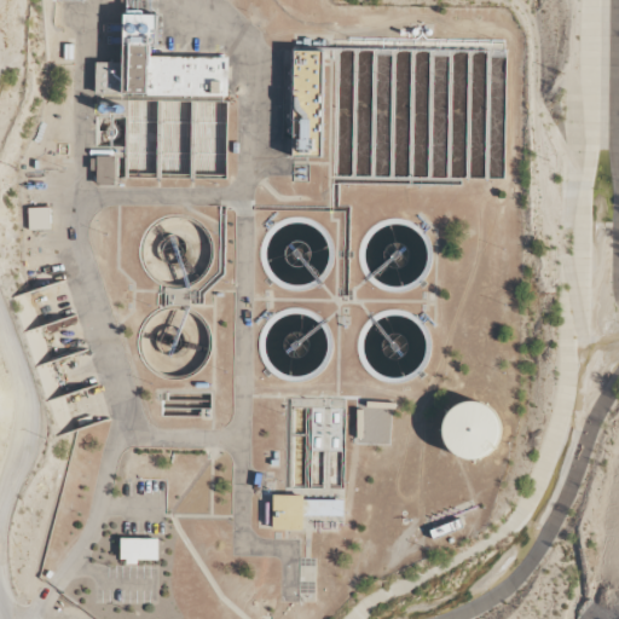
[(121,15),(121,63),(94,63),(94,96),(226,97),(226,58),(149,57),(149,46),(154,46),(154,15),(121,15)]
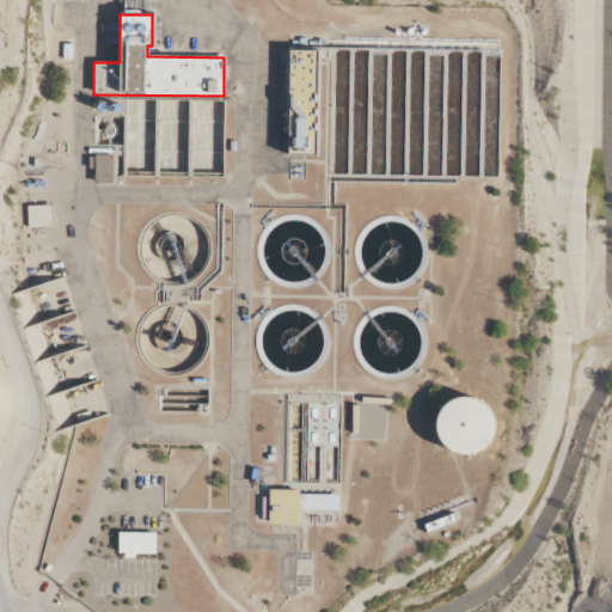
[(317,53),(280,51),(279,136),(287,136),(287,155),(314,157),(317,53)]
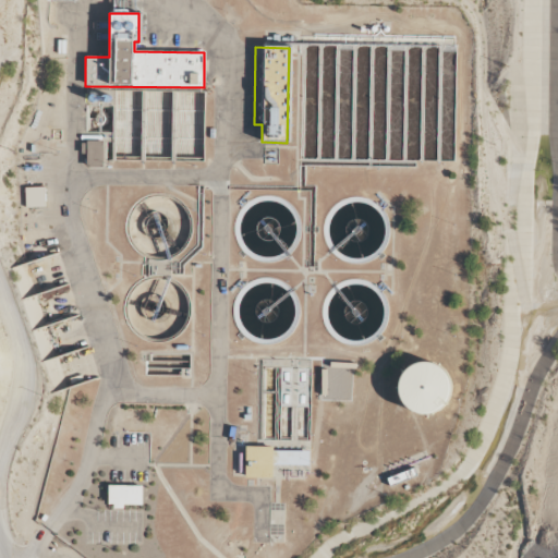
[(88,155),(87,167),(104,167),(105,143),(83,142),(82,155),(88,155)]
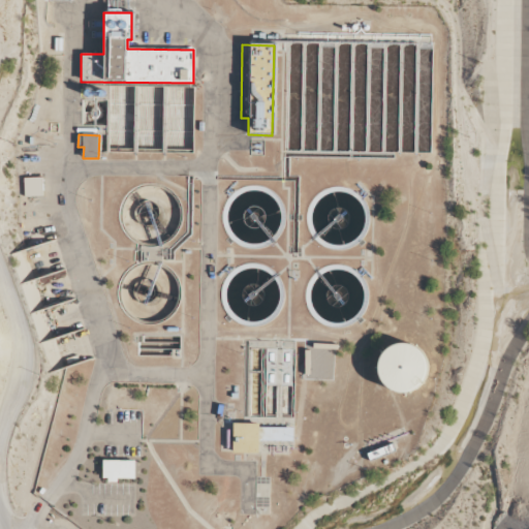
[(43,197),(42,179),(24,179),(25,197),(43,197)]
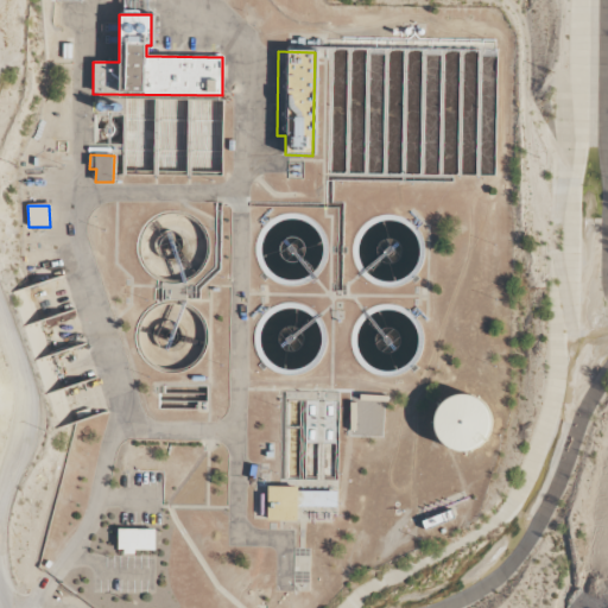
[(480,445),(486,437),(489,428),(489,418),(486,410),(479,401),(470,397),(461,396),(453,397),(444,401),(438,407),(434,416),(432,424),(435,434),(438,442),(445,448),(454,451),(462,453),(472,450),(480,445)]
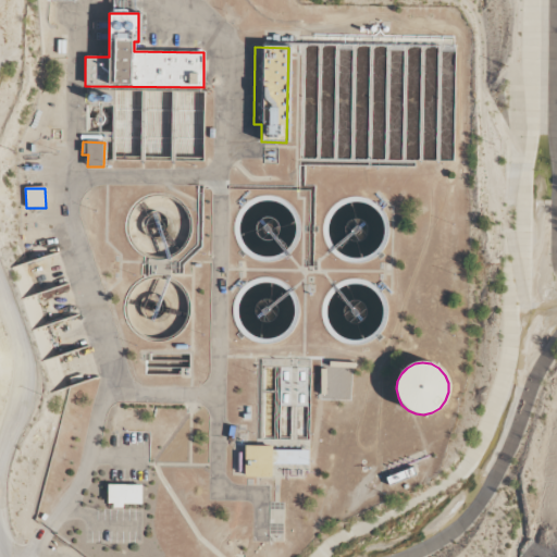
[(271,445),(271,478),(245,478),(245,446),(271,445)]
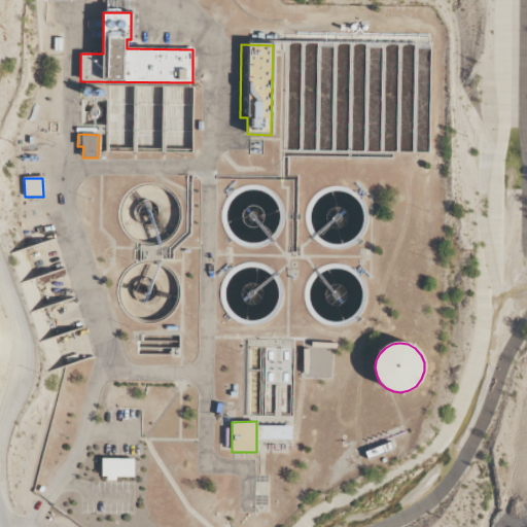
[(390,442),(364,452),(369,460),(393,450),(390,442)]
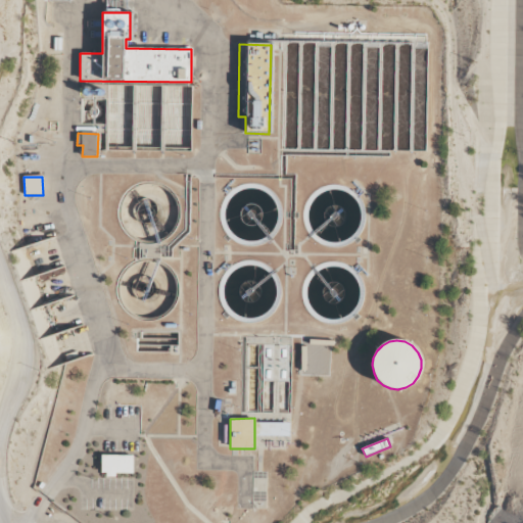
[(132,456),(100,456),(100,473),(105,473),(105,477),(114,477),(114,473),(132,473),(132,456)]
